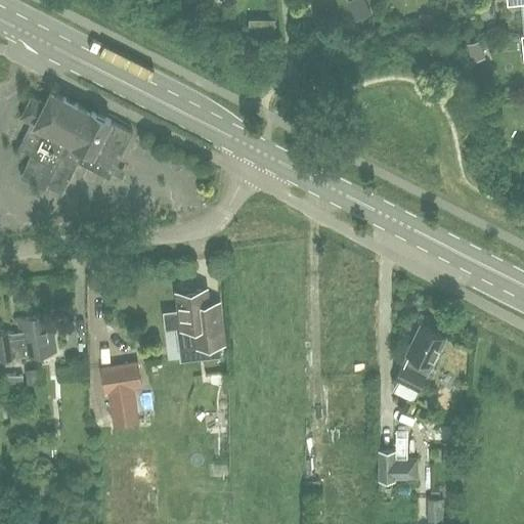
[(90,111),(51,90),(45,102),(31,95),(18,118),(31,123),(17,148),(31,155),(19,177),(44,189),(46,187),(61,194),(78,162),(110,178),(133,132),(111,120),(111,119),(91,108),(90,111)]
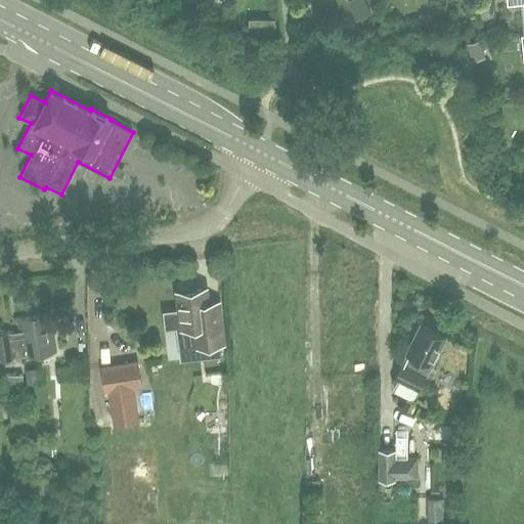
[(181,309),(164,311),(166,330),(177,329),(179,347),(198,345),(198,347),(224,343),(222,321),(221,321),(221,319),(219,302),(208,303),(206,289),(192,291),(189,288),(184,289),(182,292),(179,292),(181,309)]
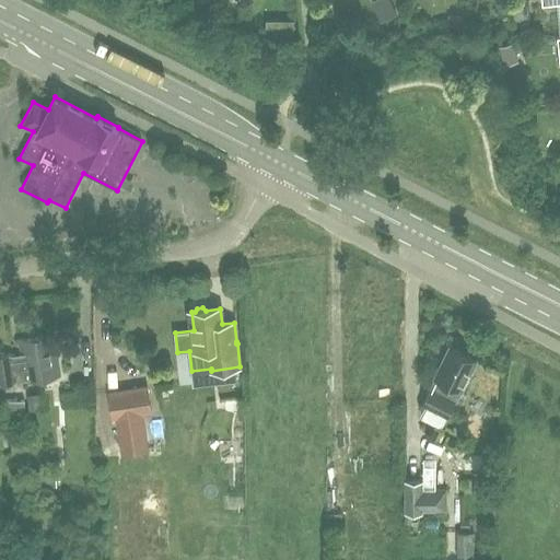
[(61,376),(54,334),(20,340),(22,353),(10,356),(10,354),(0,356),(0,385),(26,382),(61,376)]
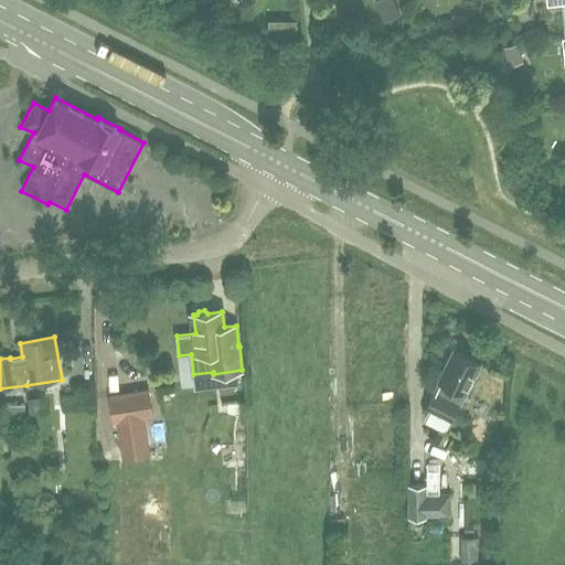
[(451,419),(480,362),(454,349),(438,381),(448,385),(444,395),(433,391),(425,406),(451,419)]
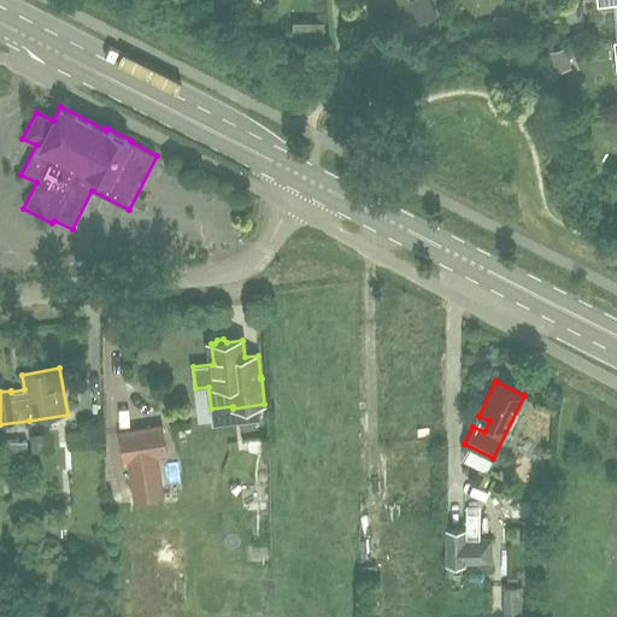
[(164,495),(157,458),(168,456),(163,424),(117,432),(123,463),(127,462),(133,500),(164,495)]
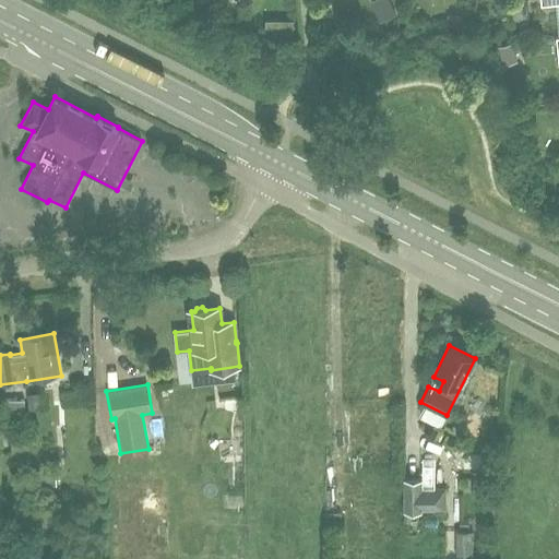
[(425,488),(425,480),(405,480),(405,511),(447,511),(447,488),(425,488)]
